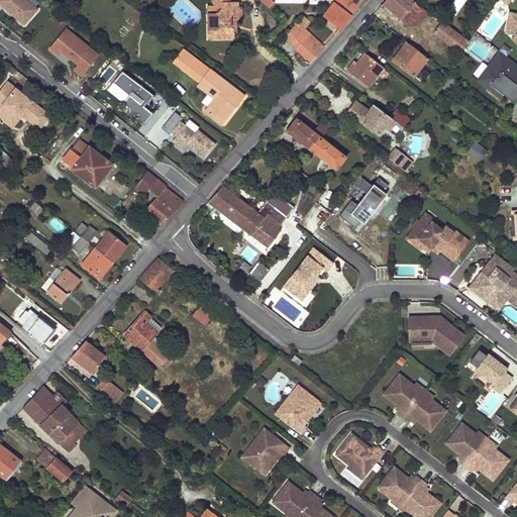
[(0,0),(0,3),(24,25),(37,10),(25,0),(0,0)]
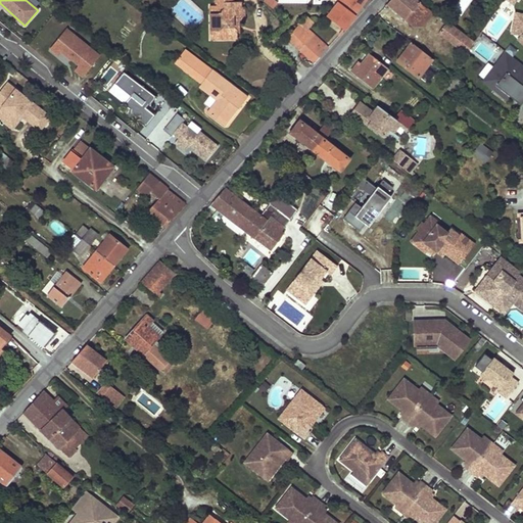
[(220,40),(237,39),(237,31),(233,27),(233,20),(238,20),(244,20),(244,7),(242,7),(242,3),(236,3),(232,3),(232,0),(216,0),(216,4),(218,4),(218,6),(210,6),(210,31),(211,31),(220,31),(220,39),(220,40)]
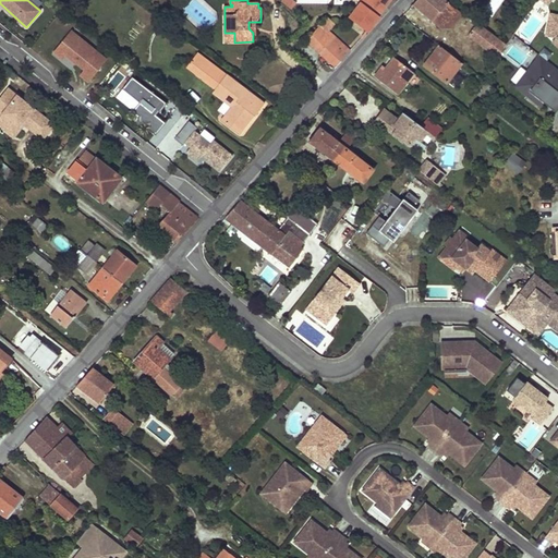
[(291,0),(287,0),(284,3),(292,9),(296,3),(291,0)]
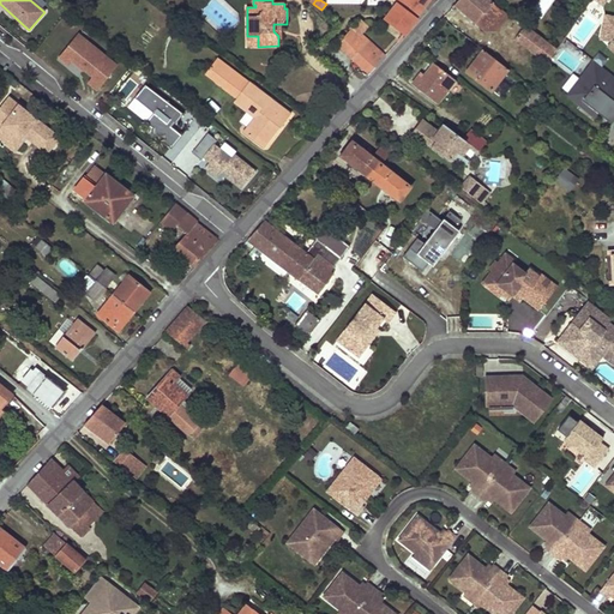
[(429,0),(396,0),(401,2),(386,20),(404,34),(429,0)]
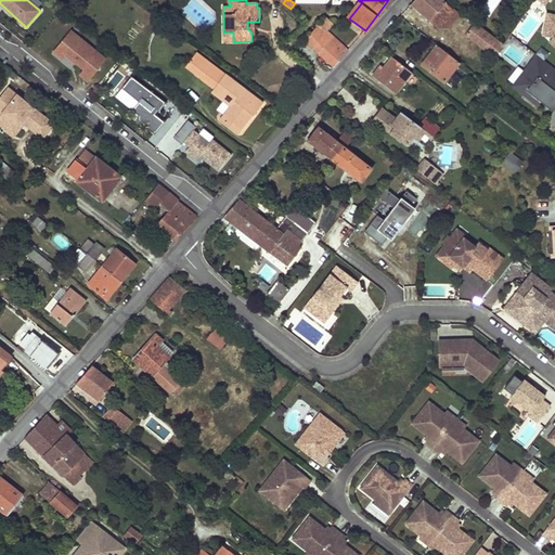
[(438,28),(455,9),(447,2),(443,0),(414,0),(411,4),(438,28)]
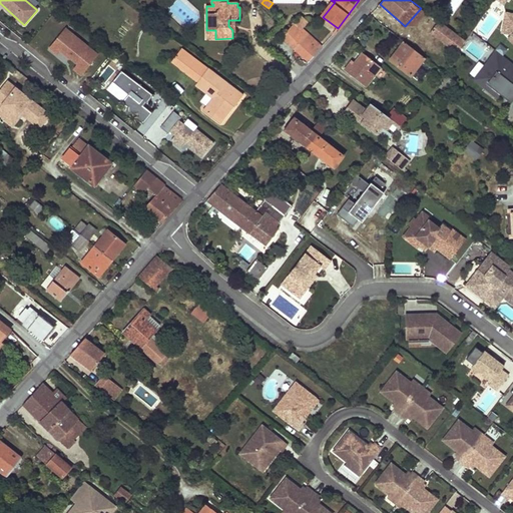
[(426,12),(421,8),(405,26),(414,25),(426,12)]
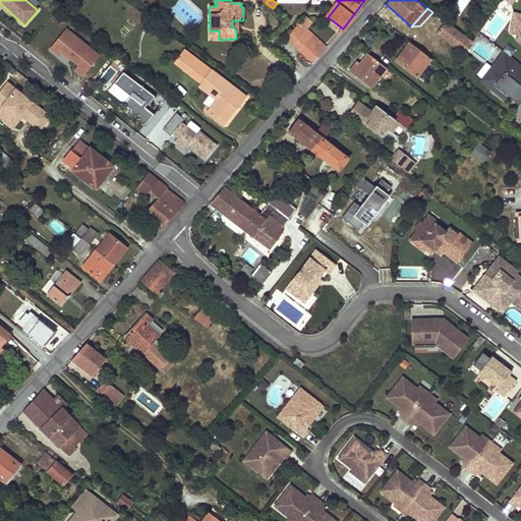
[(510,33),(520,35),(520,36),(520,14),(514,13),(510,33)]
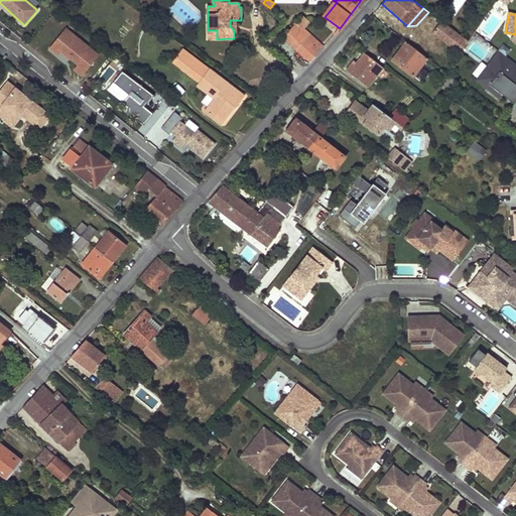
[(301,31),(303,29),(309,22),(303,16),(294,25),(301,31)]
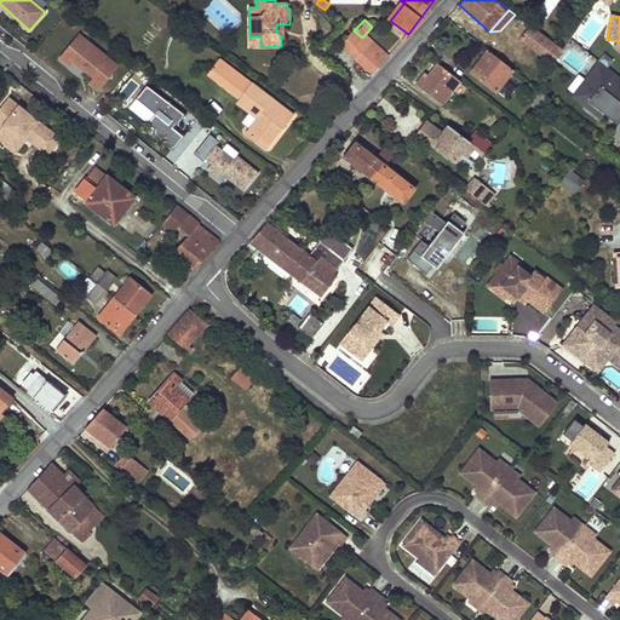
[(520,40),(552,64),(562,51),(530,27),(526,32),(520,40)]
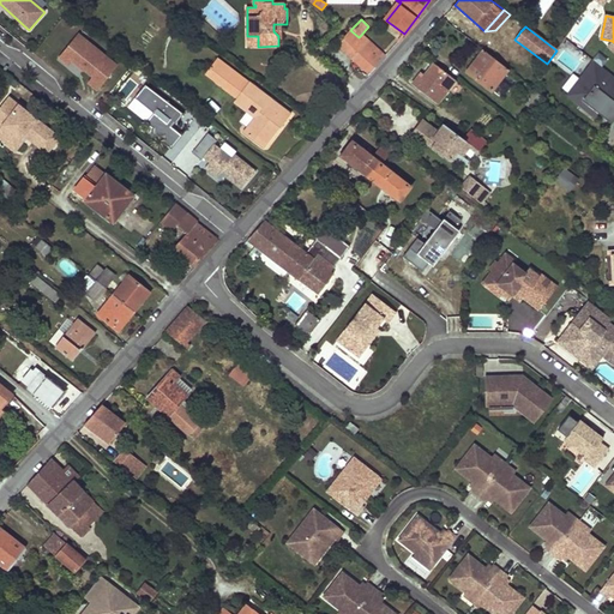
[(350,30),(338,44),(345,52),(359,37),(350,30)]
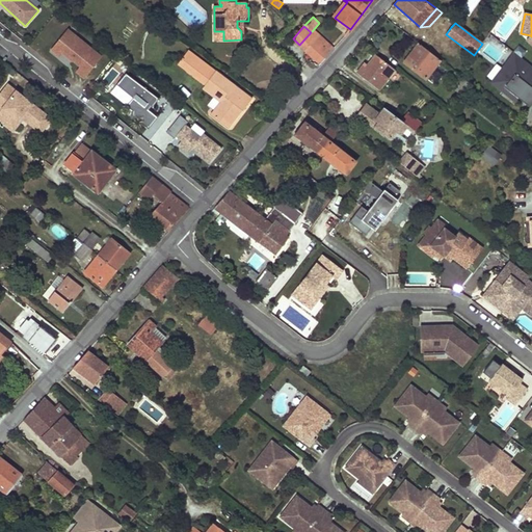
[(102,56),(68,29),(54,46),(68,58),(70,55),(73,58),(72,59),(80,65),(76,71),(85,78),(102,56)]
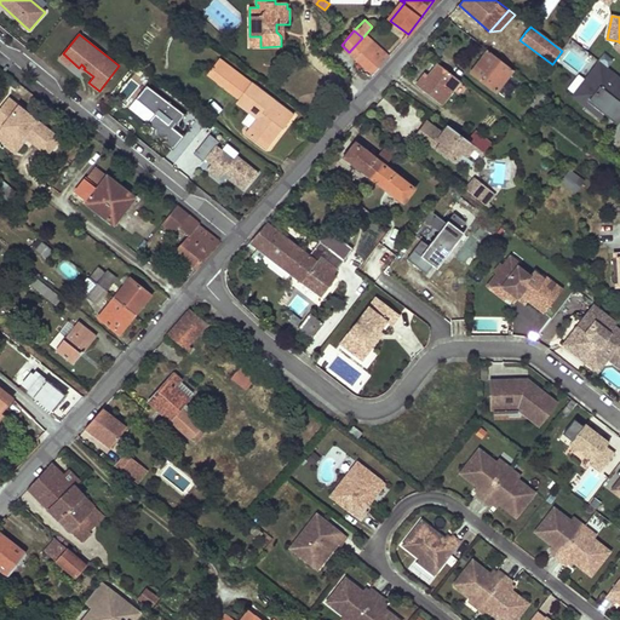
[(349,52),(373,74),(389,57),(365,35),(362,38),(349,52)]
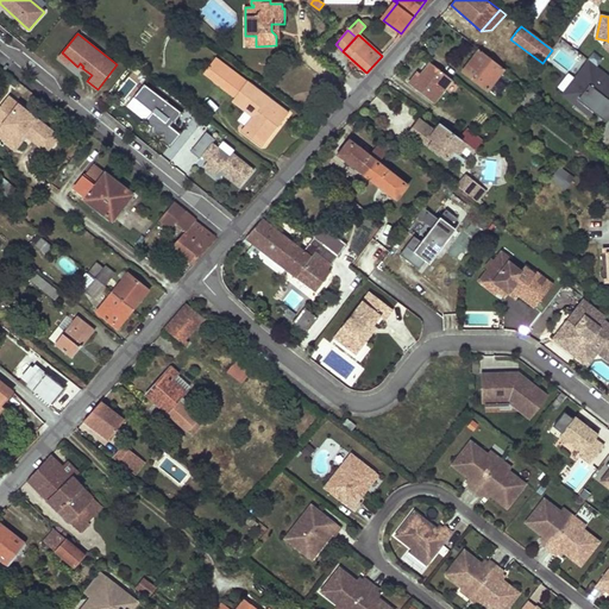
[(463,71),(488,90),(504,68),(479,50),(463,71)]
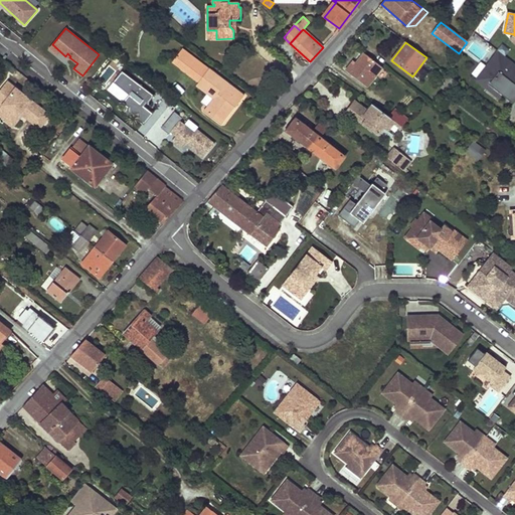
[(487,62),(492,55),(475,43),(471,50),(487,62)]
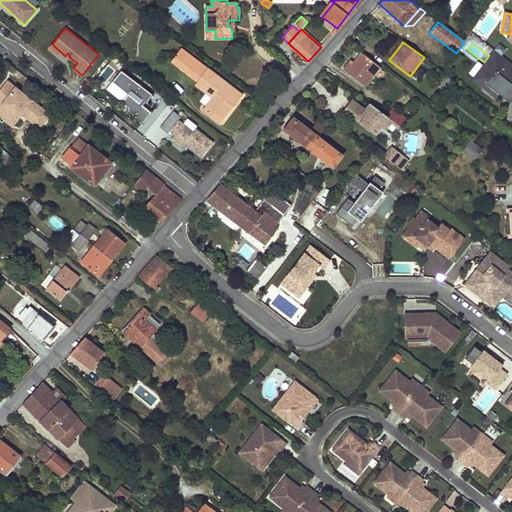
[(52,44),(49,48),(57,55),(60,51),(52,44)]
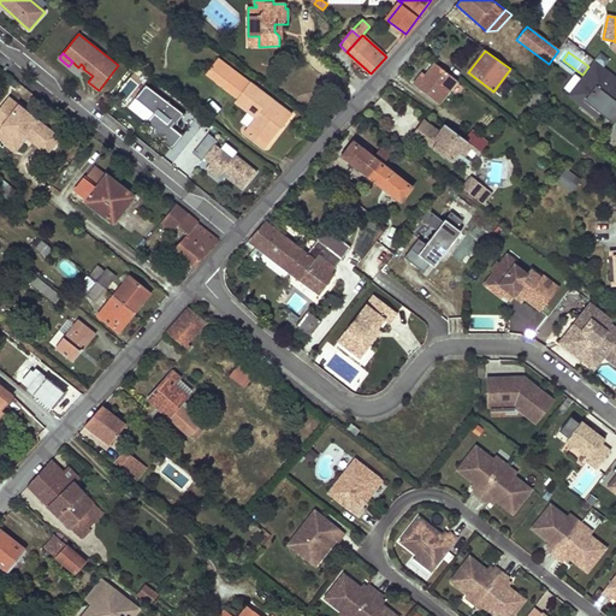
[(242,77),(218,59),(207,73),(231,92),(242,77)]
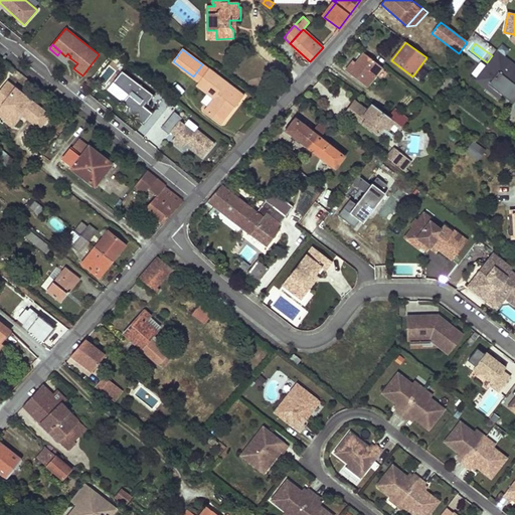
[(503,54),(498,50),(489,63),(494,67),(503,54)]
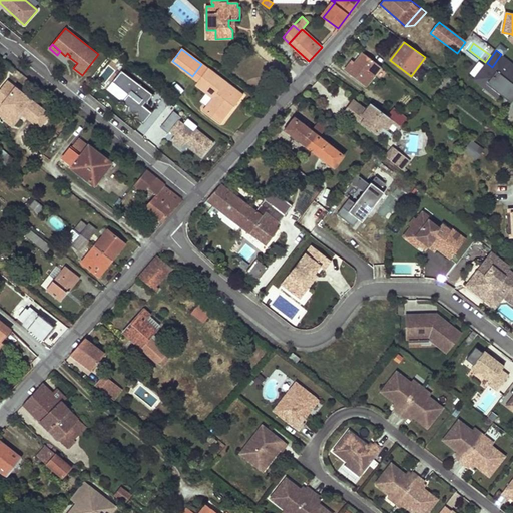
[(345,69),(366,85),(380,67),(362,52),(354,63),(351,61),(345,69)]
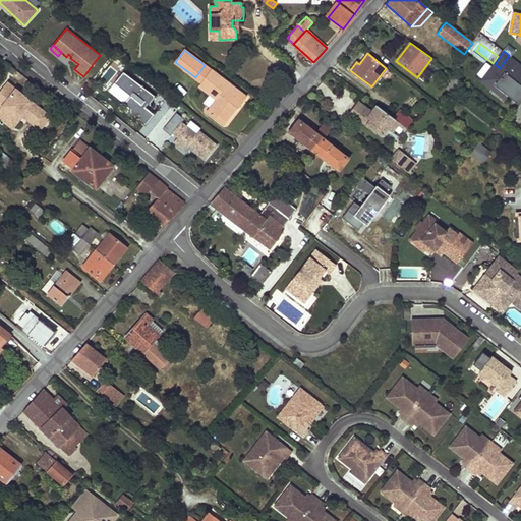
[(520,78),(520,64),(509,55),(500,68),(495,64),(481,80),(493,89),(495,85),(509,96),(519,104),(520,101),(520,84),(516,81),(519,77),(520,78)]
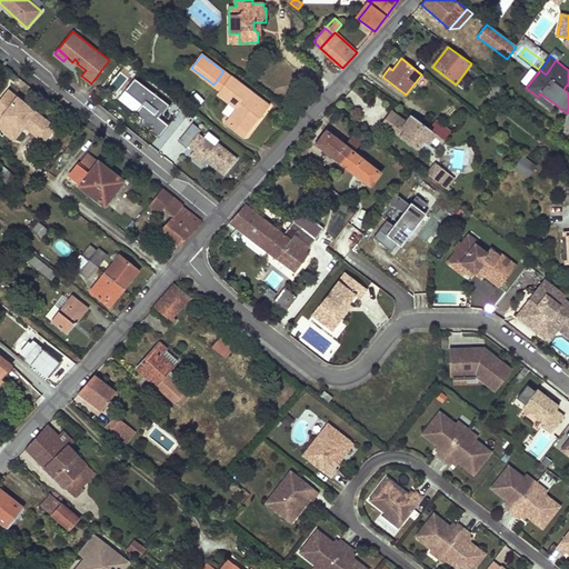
[(223,71),(213,85),(221,91),(231,78),(223,71)]
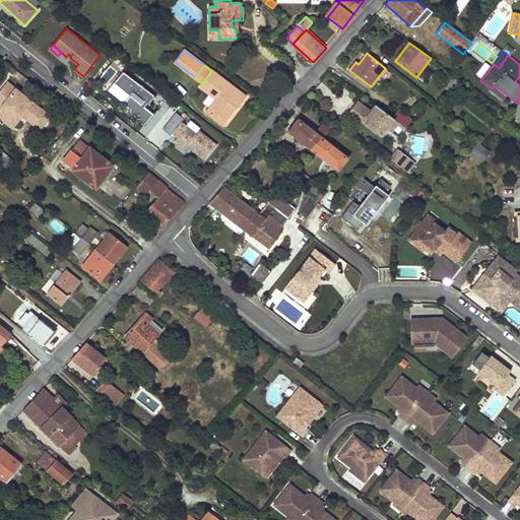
[(440,76),(445,80),(450,74),(445,70),(440,76)]
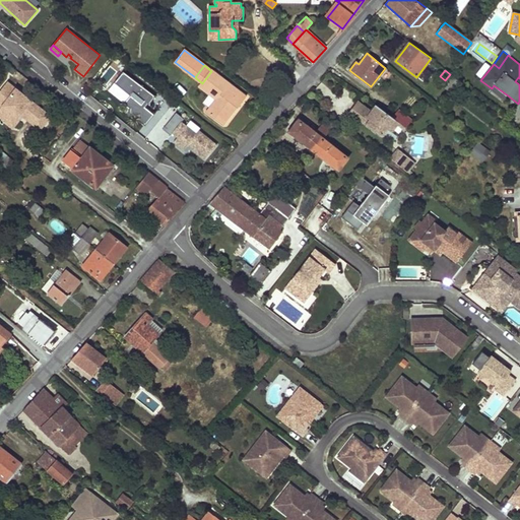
[(246,98),(211,71),(202,83),(219,96),(216,100),(206,113),(222,125),(237,105),(239,107),(246,98)]
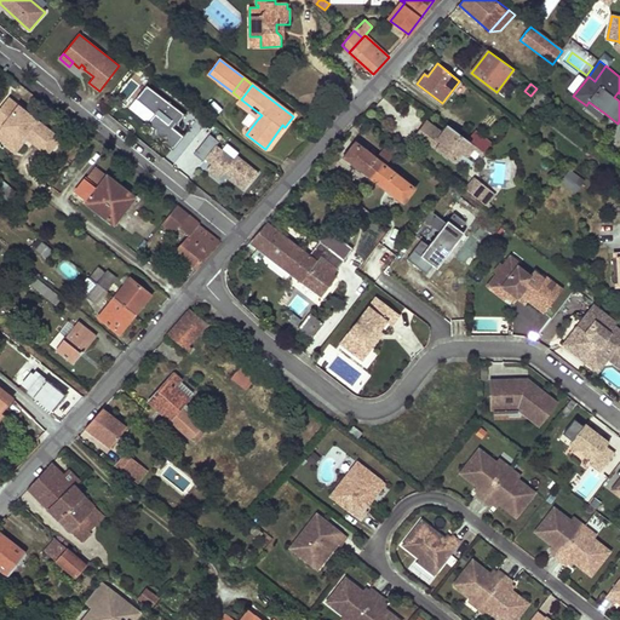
[(147,86),(137,98),(156,114),(149,124),(156,130),(155,136),(166,137),(165,144),(173,150),(184,137),(173,128),(176,125),(177,125),(185,115),(147,86)]
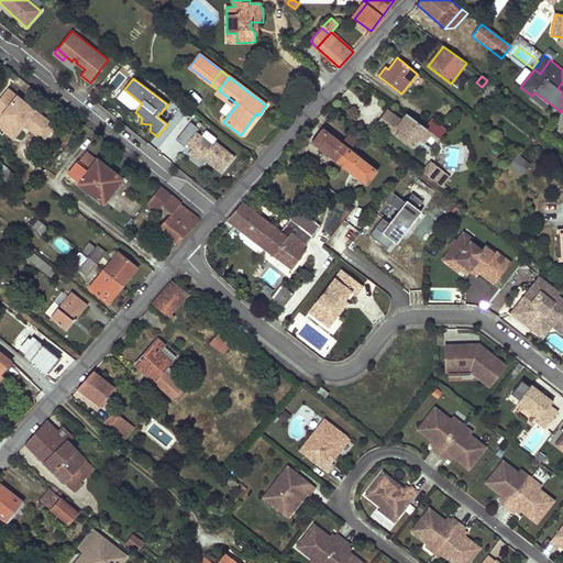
[(482,87),(485,90),(481,95),(488,100),(497,88),(487,80),(482,87)]
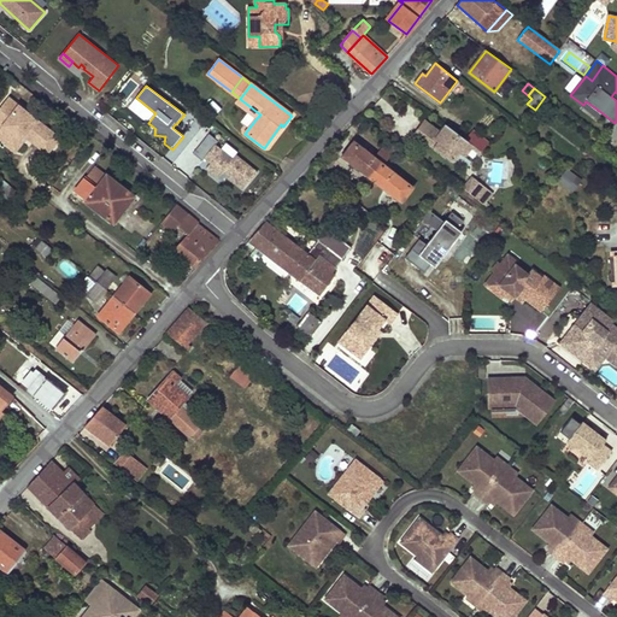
[(60,139),(9,98),(0,107),(0,116),(6,122),(3,127),(11,133),(4,142),(16,152),(23,142),(21,140),(24,136),(27,137),(47,154),(60,139)]
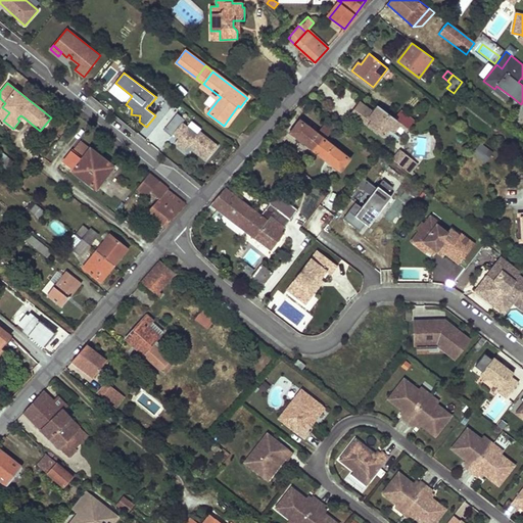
[(203,84),(201,87),(218,100),(221,97),(203,84)]
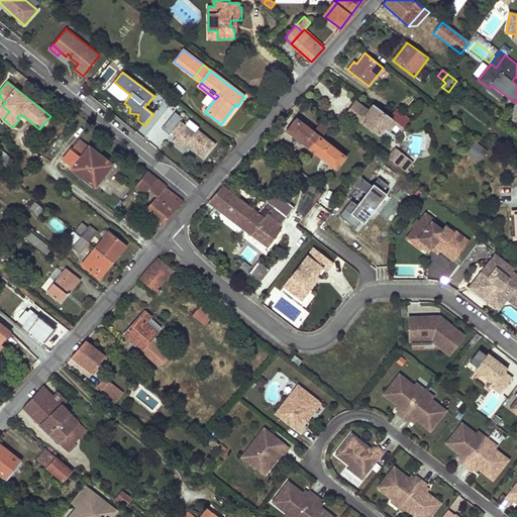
[(505,95),(491,85),(489,88),(502,98),(505,95)]
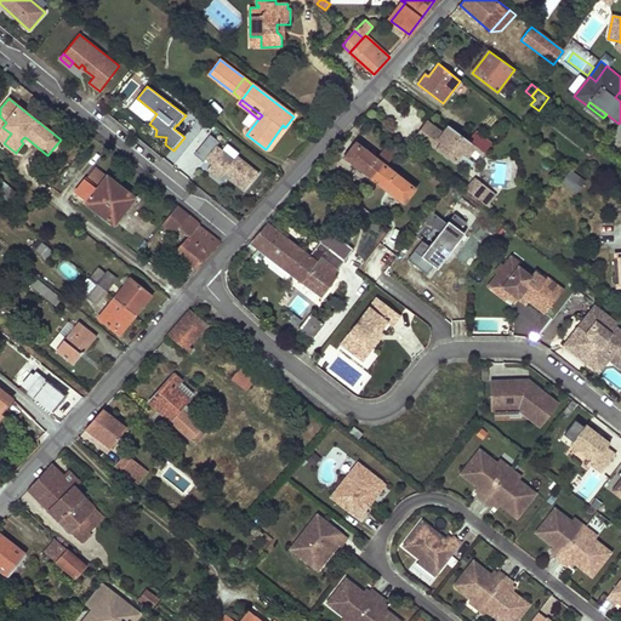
[(6,123),(0,117),(0,129),(1,130),(0,130),(0,140),(4,143),(11,134),(3,127),(6,123)]
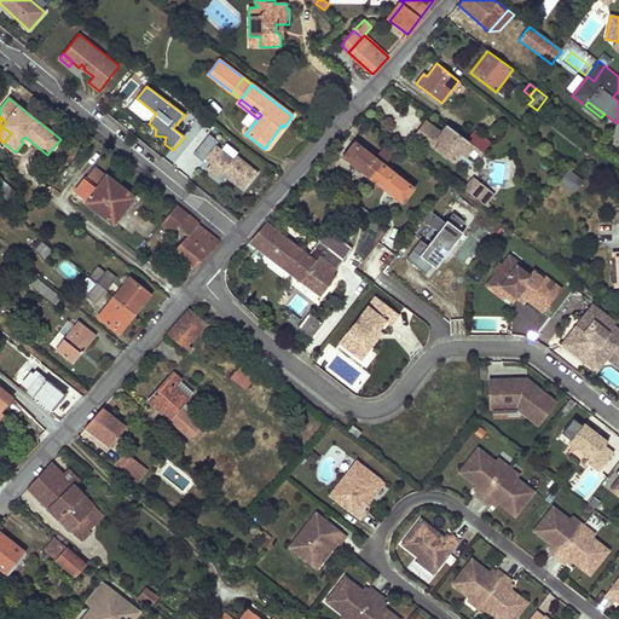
[(426,122),(417,134),(455,162),(461,152),(469,142),(447,126),(441,134),(426,122)]
